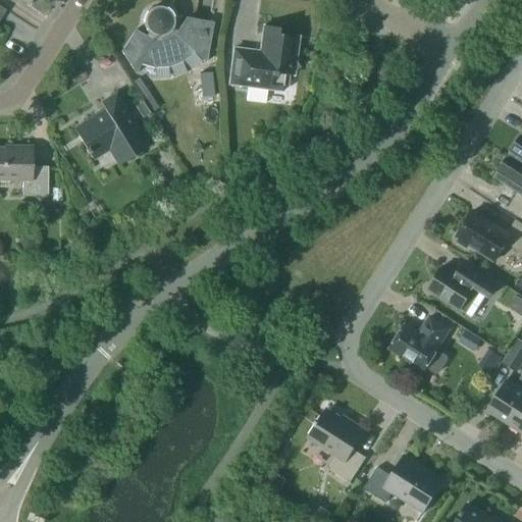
[(147,37),(135,30),(121,51),(137,73),(140,63),(154,67),(169,66),(184,61),(195,51),(206,62),(213,22),(187,17),(176,32),(172,29),(173,27),(173,24),(173,22),(173,19),(173,16),(171,13),(168,9),(165,7),(162,6),(158,6),(154,7),(150,8),(147,11),(145,14),(144,18),(144,22),(144,25),(145,29),(147,31),(149,33),(147,37)]
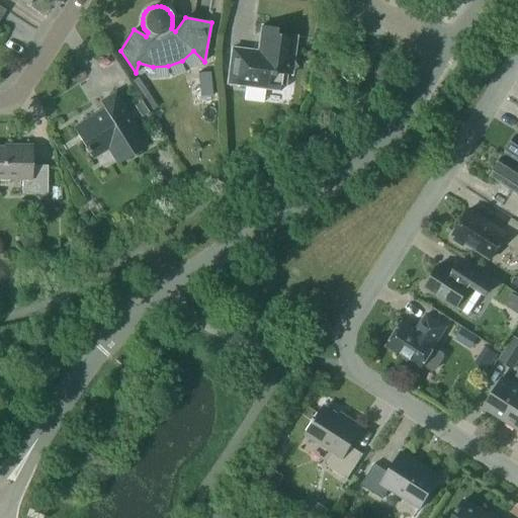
[(291,71),(296,67),(292,61),(296,35),(276,33),(277,27),(262,25),(258,52),(232,48),(228,83),(279,90),(284,86),(286,74),(291,75),(291,71)]
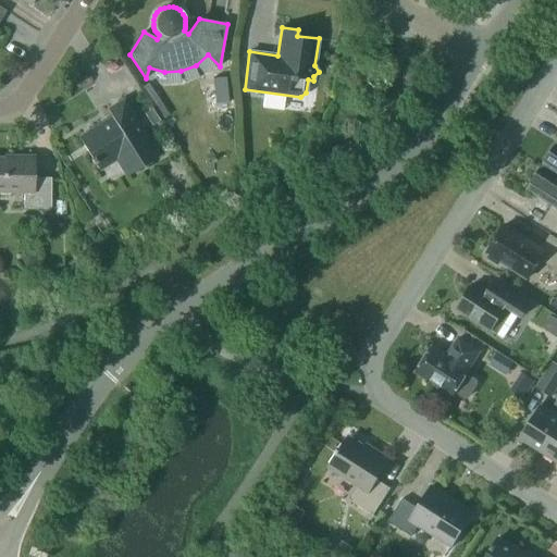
[(225,76),(213,78),(215,103),(229,101),(225,76)]
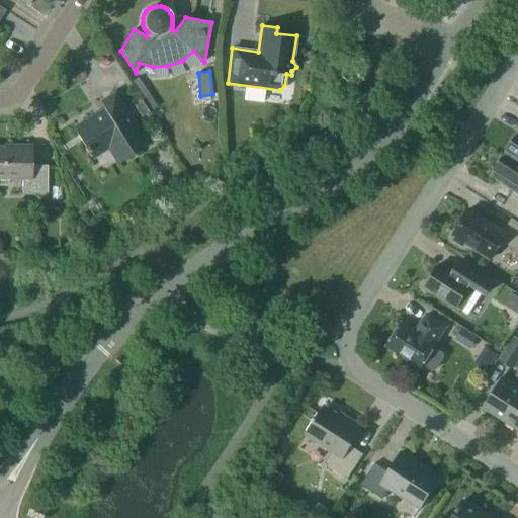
[(115,92),(99,101),(104,108),(73,127),(92,159),(108,149),(117,164),(149,145),(115,92)]
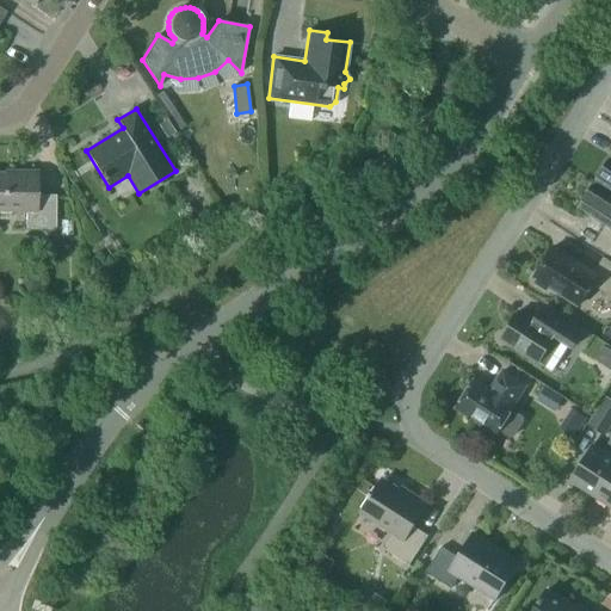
[(167,118),(159,124),(167,137),(176,131),(167,118)]
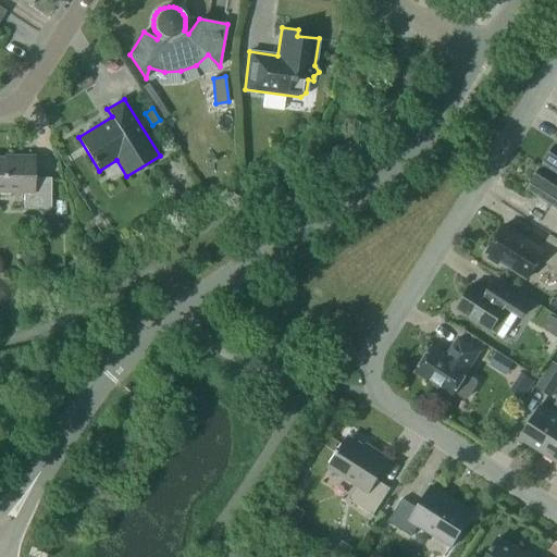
[(556,145),(543,166),(556,175),(556,145)]
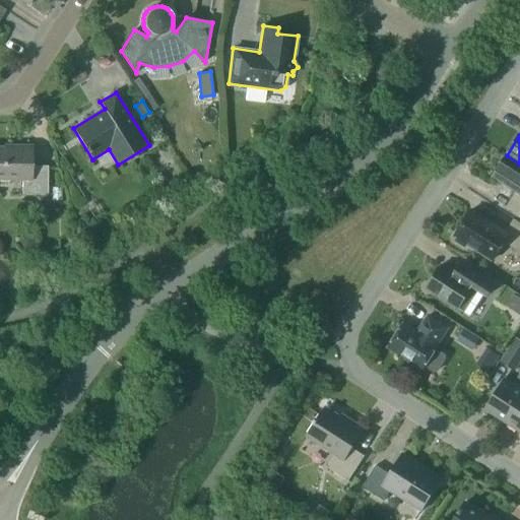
[(0,179),(22,180),(22,194),(48,194),(48,166),(31,166),(31,145),(5,145),(5,147),(0,146),(0,179)]
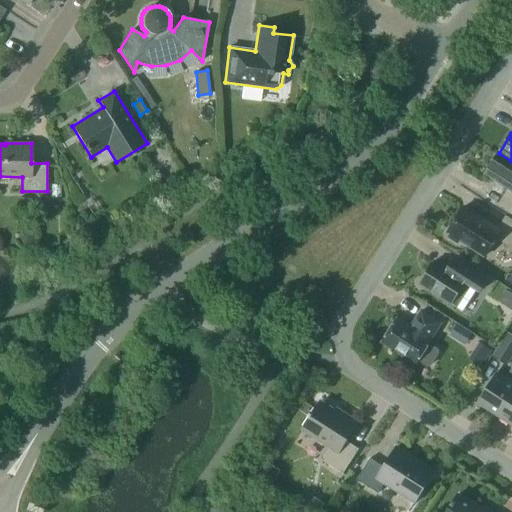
[(486,173),(508,188),(497,205),(511,213),(511,161),(499,153),(486,173)]
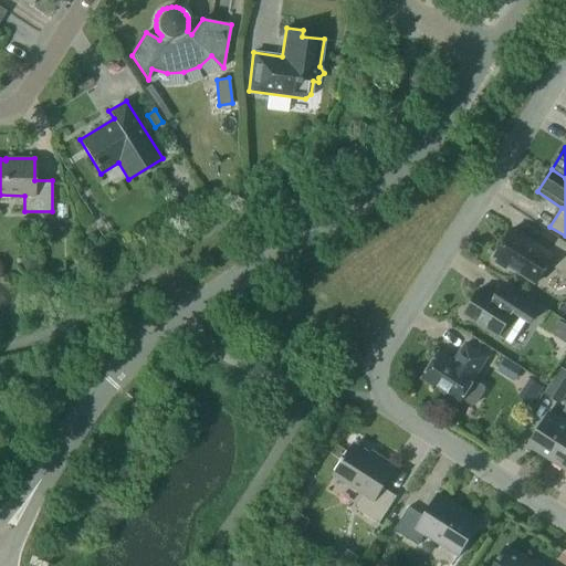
[(496,262),(506,269),(509,265),(536,283),(548,263),(565,273),(565,241),(559,238),(552,251),(514,227),(495,257),(498,259),(496,262)]
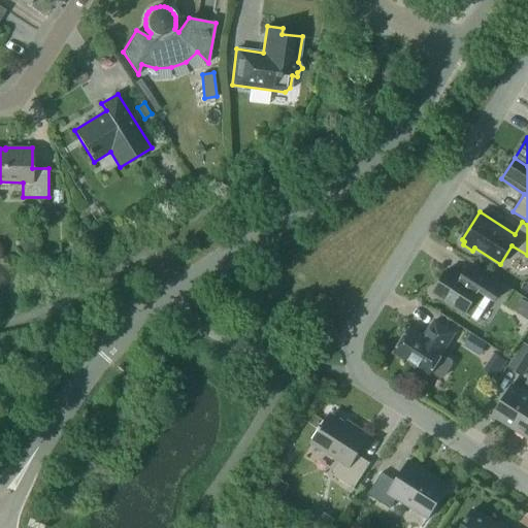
[(433,292),(466,314),(476,320),(491,298),(495,300),(503,286),(470,265),(462,276),(450,268),(433,292)]
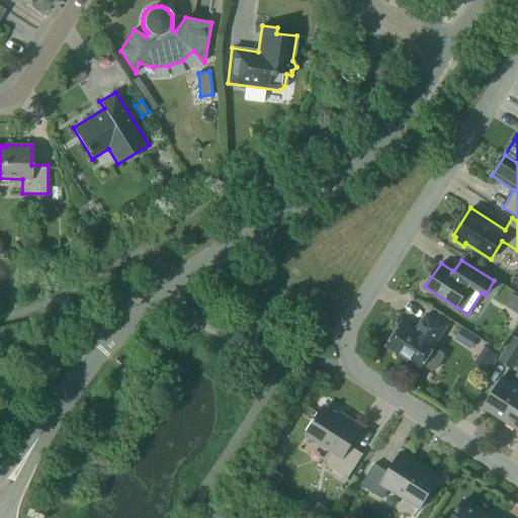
[(403,322),(387,346),(422,367),(423,364),(432,370),(437,369),(445,357),(444,351),(435,346),(437,344),(435,343),(447,326),(427,314),(417,331),(403,322)]
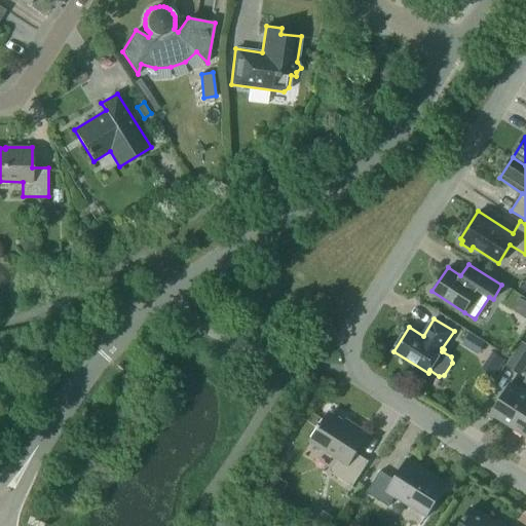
[(472,330),(464,341),(480,350),(487,339),(472,330)]
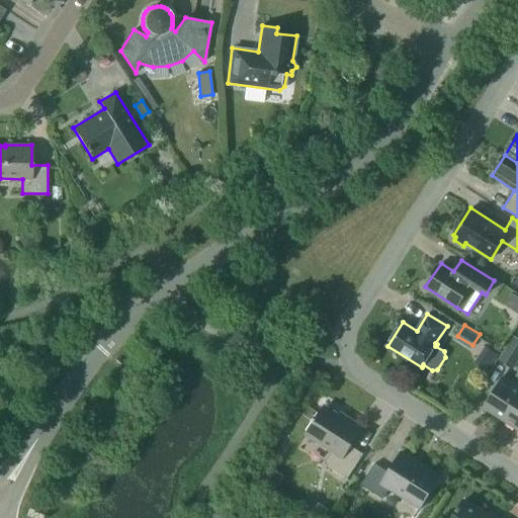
[(499,359),(513,368),(517,360),(517,337),(514,335),(499,359)]
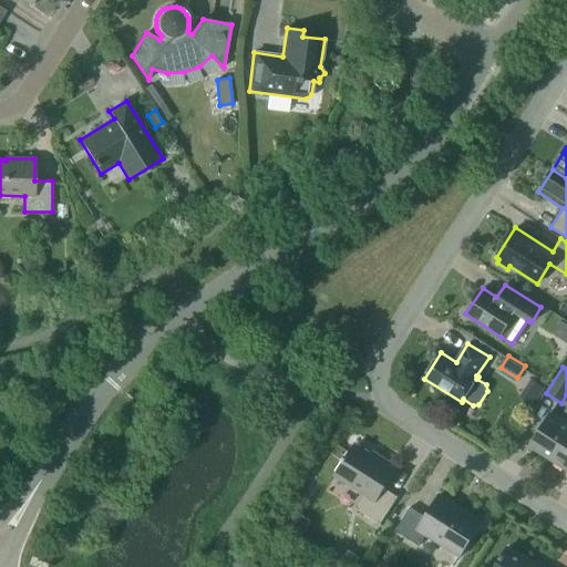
[(534,379),(525,394),(538,401),(547,385),(534,379)]
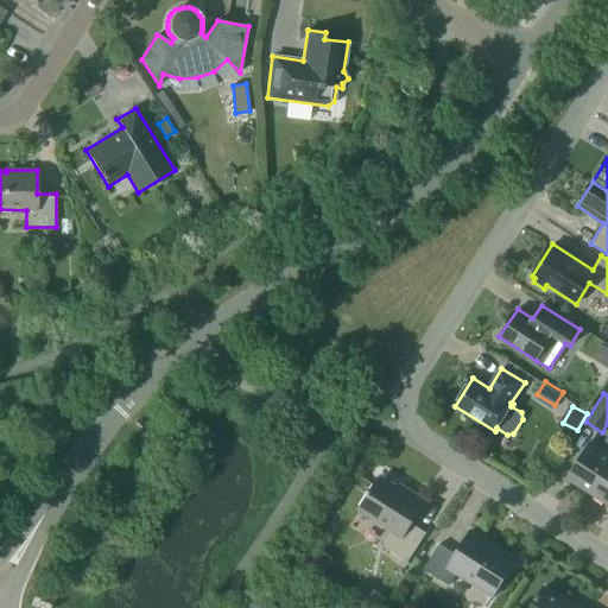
[(568,479),(593,494),(607,468),(607,453),(591,442),(568,479)]
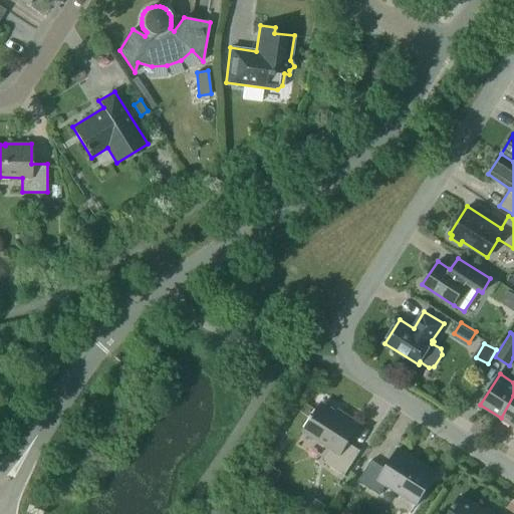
[(513,396),(501,418),(513,426),(513,396)]
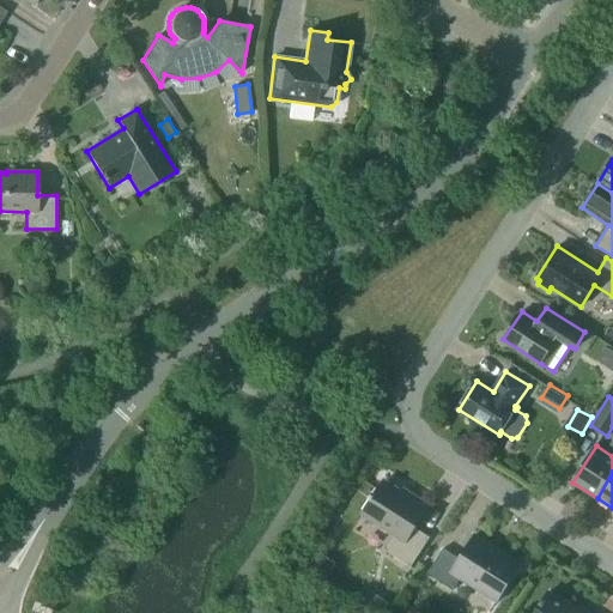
[(386,551),(412,566),(430,536),(416,527),(430,505),(411,493),(410,496),(384,480),(363,513),(396,534),(386,551)]
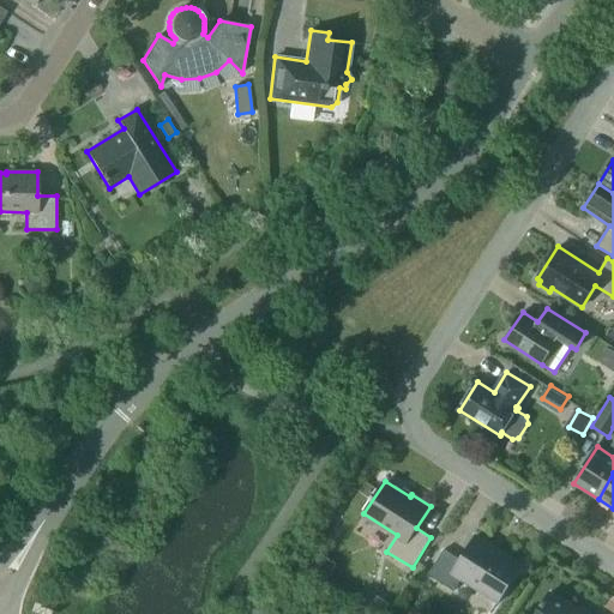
[(444,548),(428,575),(453,591),(463,576),(499,599),(500,597),(510,583),(521,567),(491,548),(493,546),(475,535),(461,559),(444,548)]
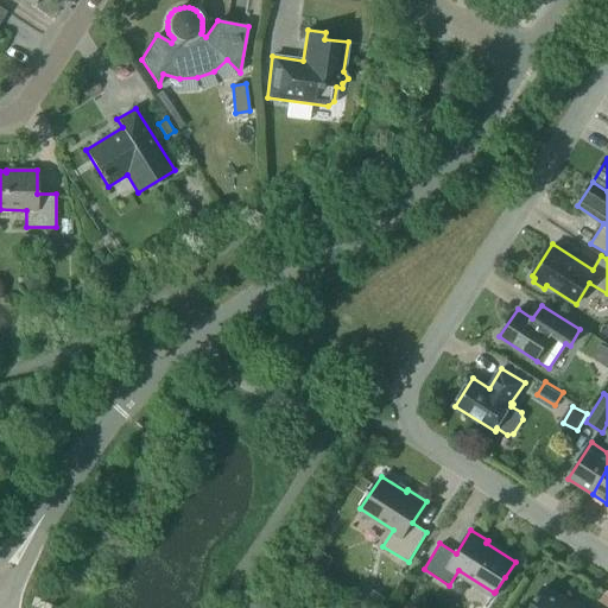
[(366,583),(359,595),(379,607),(386,596),(366,583)]
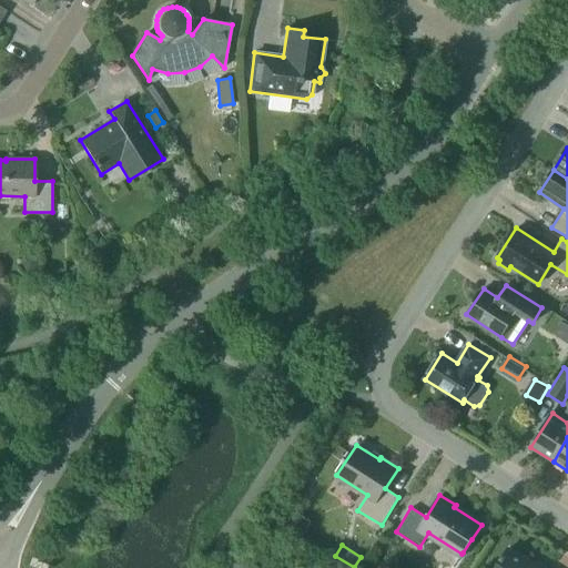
[(525,558),(509,548),(495,567),(545,567),(526,556),(525,558)]
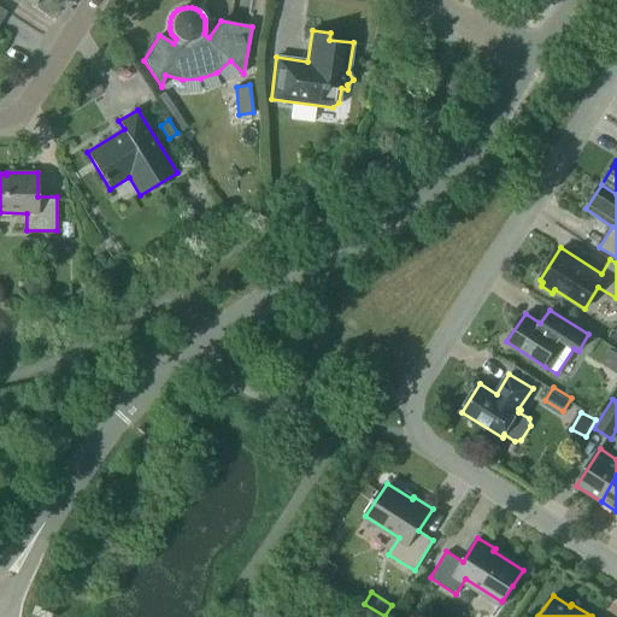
All buildings are outlined.
